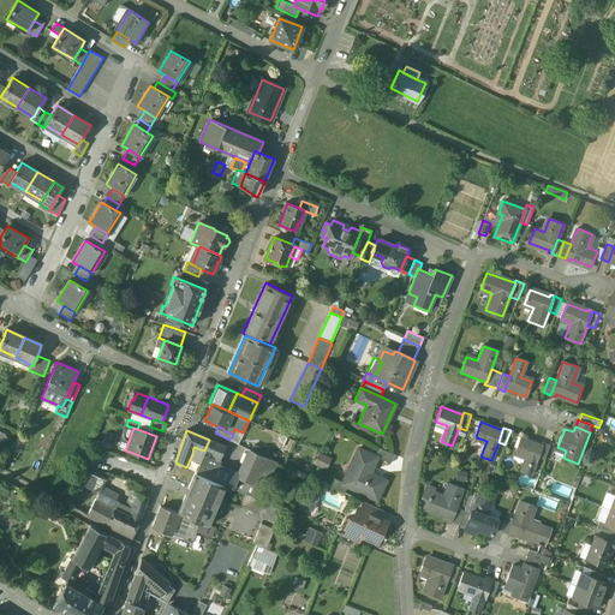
[(542,445),(520,436),(514,452),(525,455),(519,471),(530,476),(537,457),(542,445)]
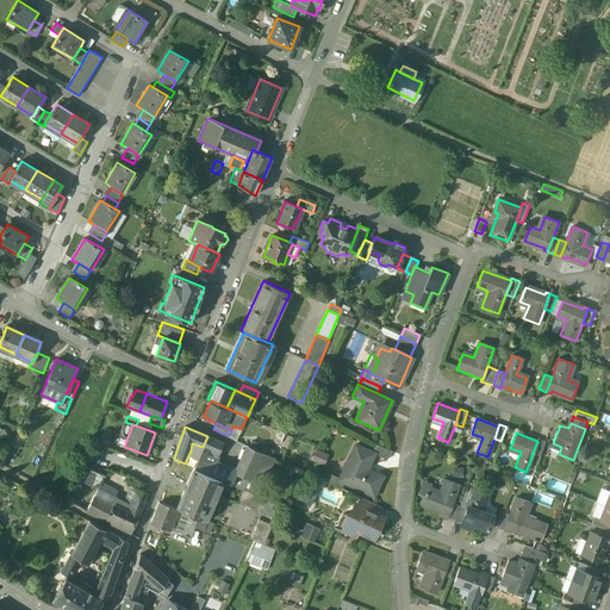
[(203,447),(195,467),(209,473),(213,464),(222,442),(207,436),(203,447)]
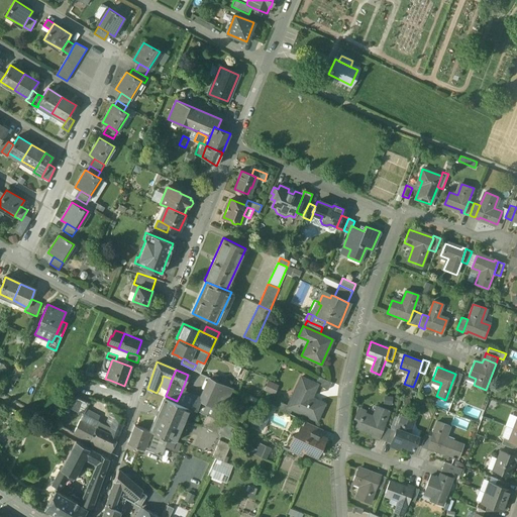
[(462,375),(455,372),(455,374),(451,384),(457,387),(462,375)]
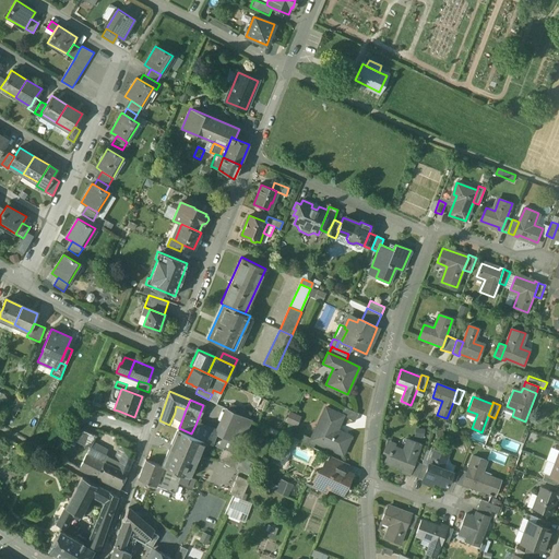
[(114,409),(107,407),(105,413),(116,416),(118,411),(114,409)]
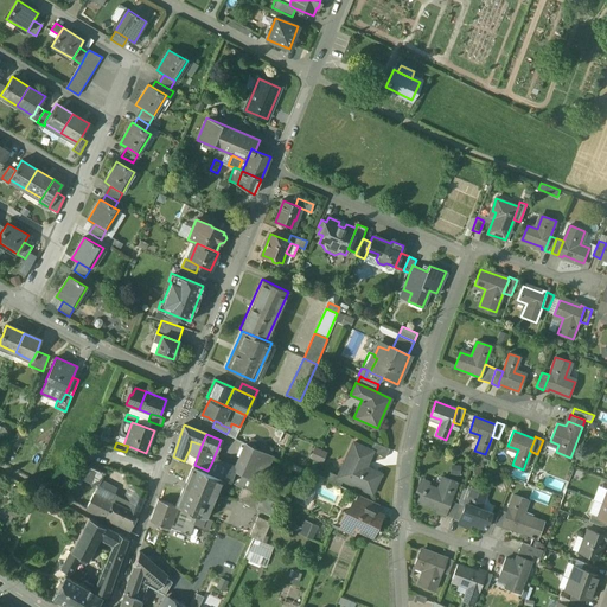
[(370,451),(353,442),(338,477),(371,492),(381,474),(365,467),(372,452),(370,451)]
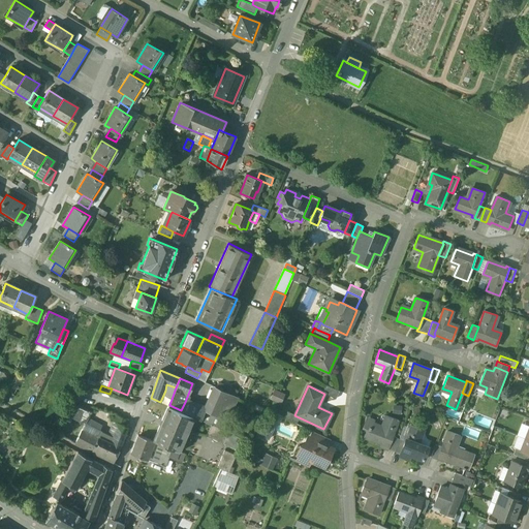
[(339,392),(325,385),(322,393),(324,394),(336,399),(339,392)]
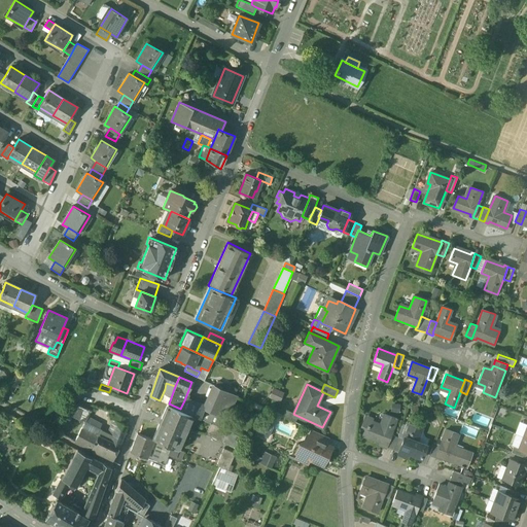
[(215,387),(205,410),(217,415),(227,392),(215,387)]
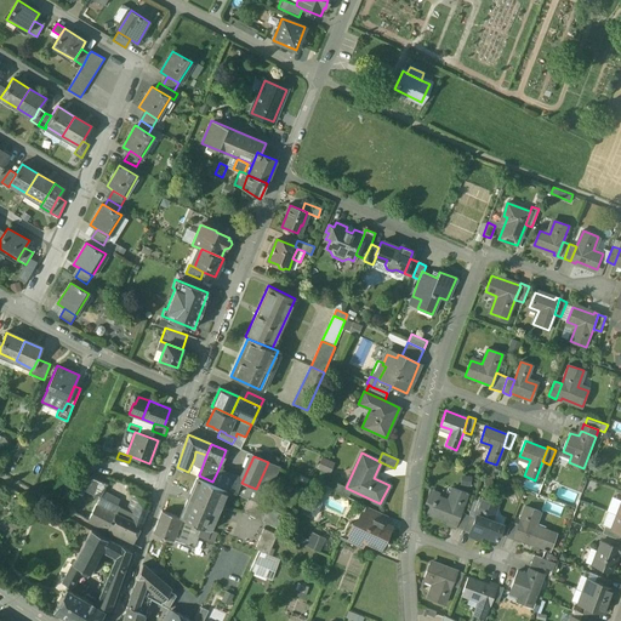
[(320,456),(317,468),(331,473),(335,460),(320,456)]
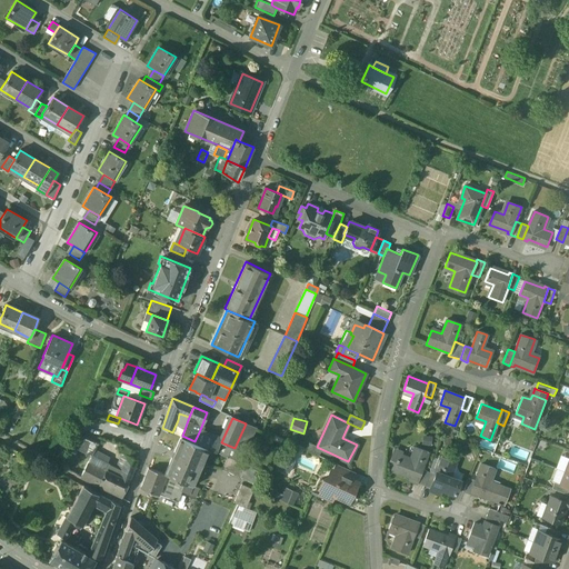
[(182,422),(178,420),(172,432),(179,435),(183,425),(182,422)]
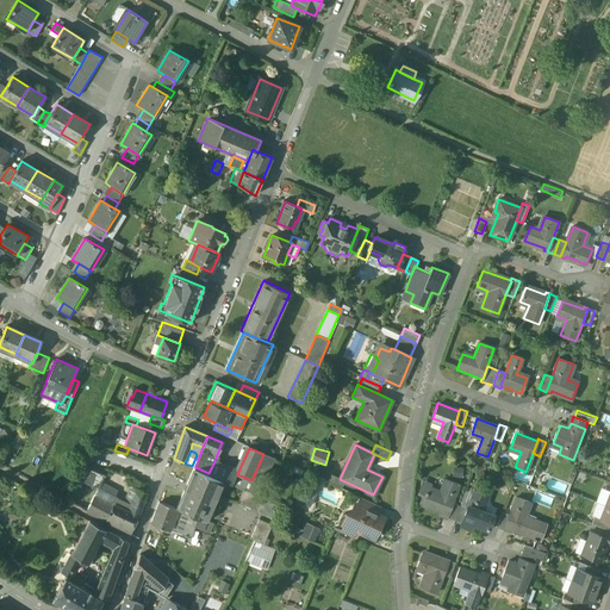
[(104,474),(80,464),(74,477),(97,487),(104,474)]
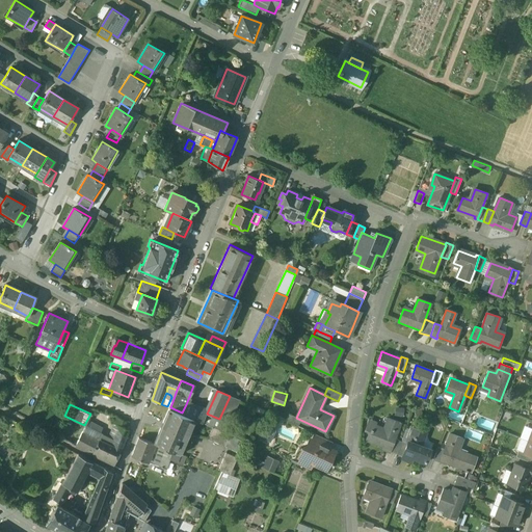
[(206,411),(186,404),(182,413),(202,420),(206,411)]
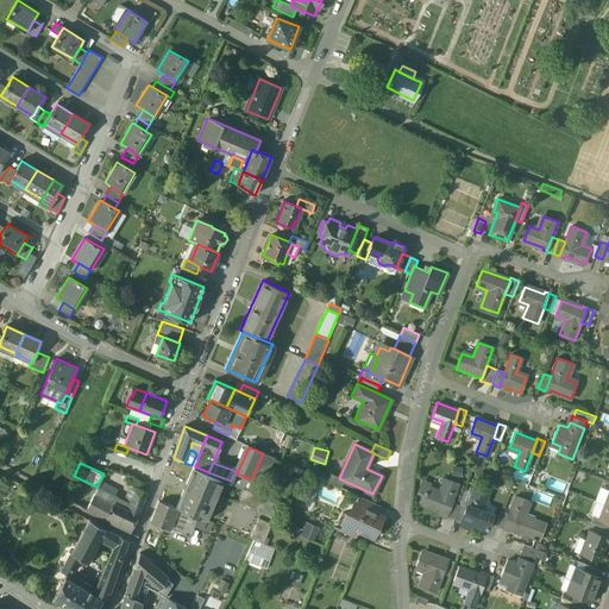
[(453,465),(451,473),(462,476),(463,466),(453,465)]
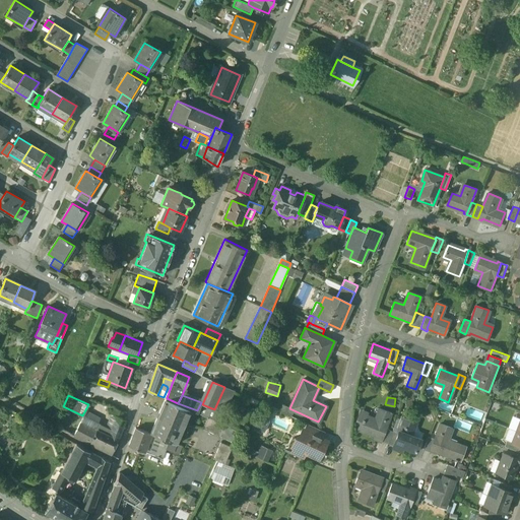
[(189,409),(166,399),(159,413),(183,424),(189,409)]
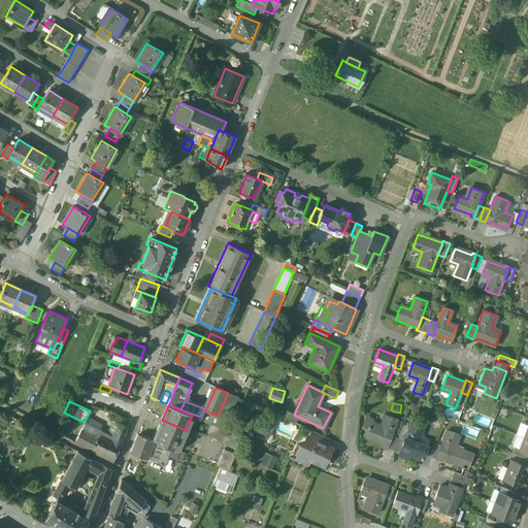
[(122,418),(116,415),(112,422),(119,425),(120,423),(122,418)]
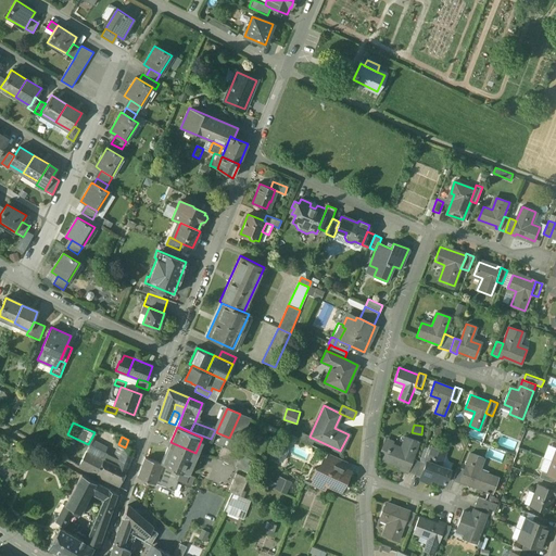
[(400,451),(390,446),(384,462),(407,470),(408,470),(413,459),(418,443),(404,438),(400,451)]
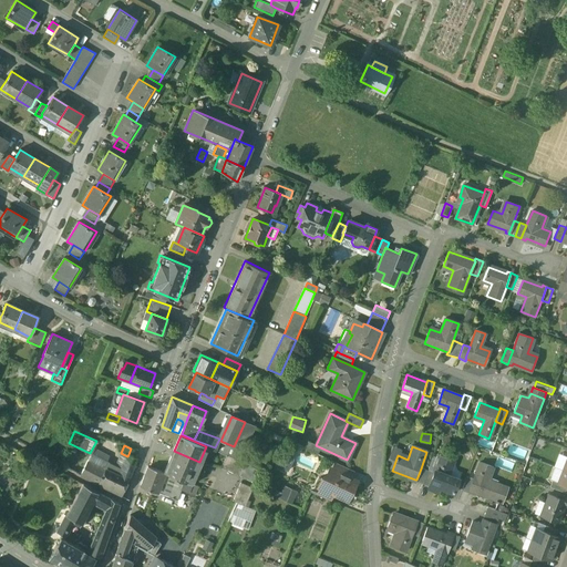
[(199,462),(174,451),(164,472),(165,472),(177,477),(184,481),(191,483),(199,462)]
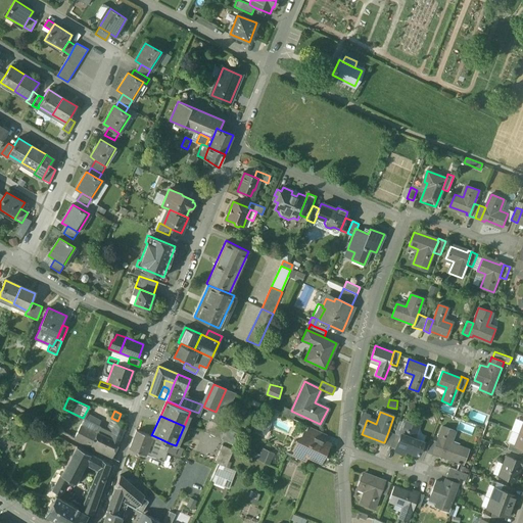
[(84,420),(74,438),(79,440),(85,427),(89,421),(85,419),(84,420)]
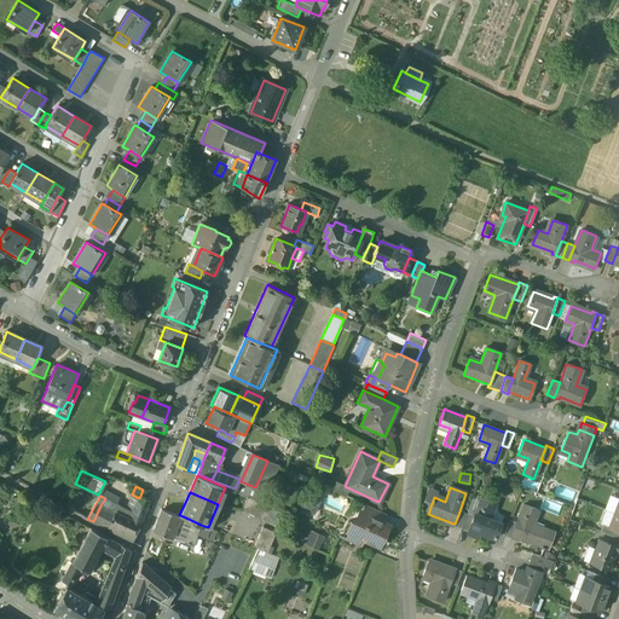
[(139,498),(134,509),(144,514),(149,501),(144,498),(140,496),(139,498)]
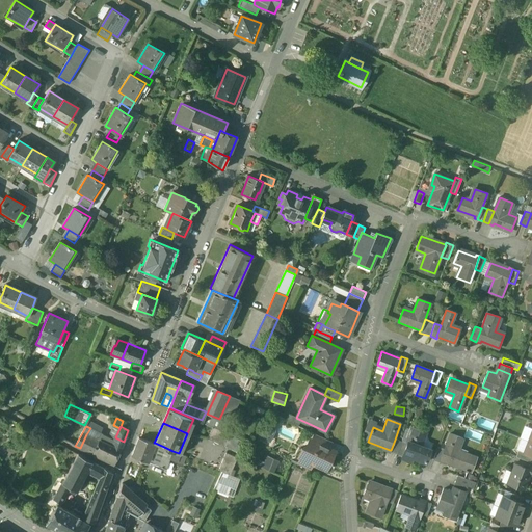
[(230,434),(213,427),(208,439),(224,447),(230,434)]
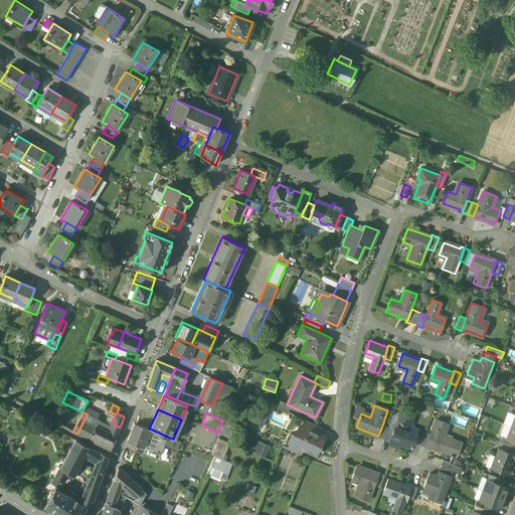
[(109,433),(96,425),(99,420),(88,414),(83,420),(77,434),(89,440),(110,450),(118,434),(111,431),(110,433),(109,433)]
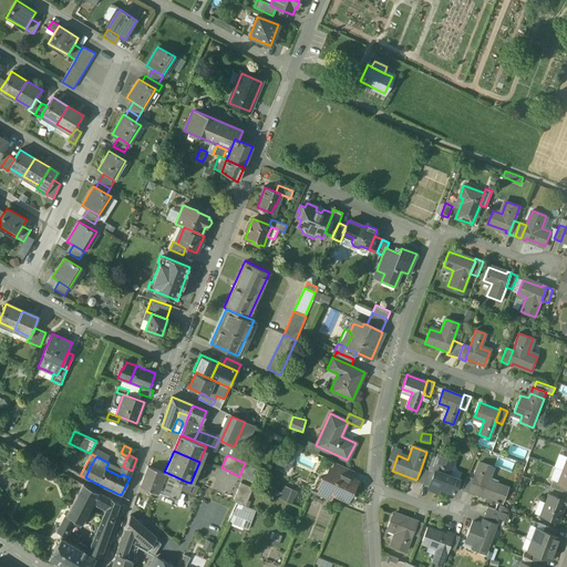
[(454,462),(440,457),(434,473),(430,485),(431,485),(439,488),(453,494),(459,480),(449,476),(454,462)]
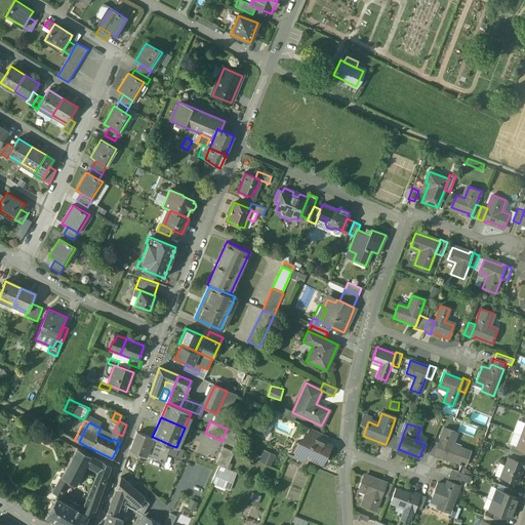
[(327,436),(310,428),(307,435),(312,438),(313,437),(324,442),(327,436)]
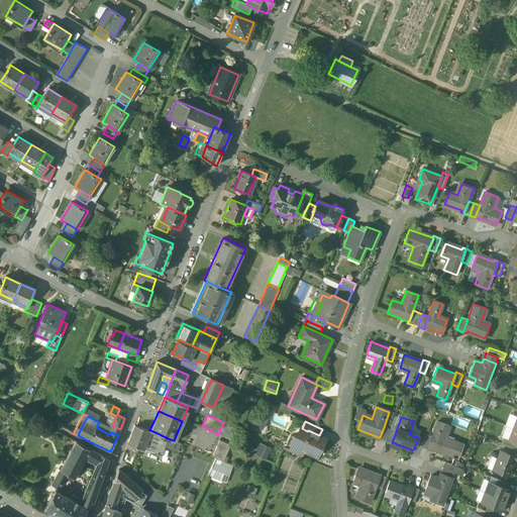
[(449,427),(437,422),(431,437),(427,447),(428,448),(449,455),(453,443),(445,439),(449,427)]
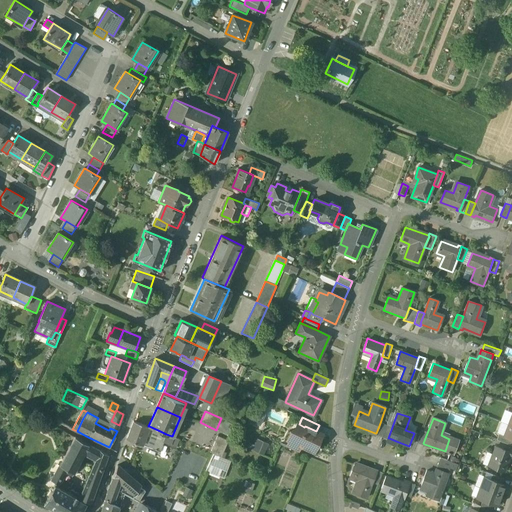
[(119,425),(111,421),(108,430),(109,430),(110,428),(117,431),(119,425)]
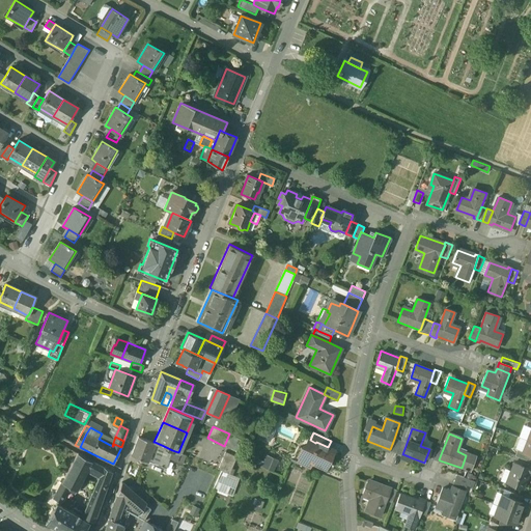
[(155,443),(140,437),(133,456),(147,462),(149,454),(152,446),(155,443)]
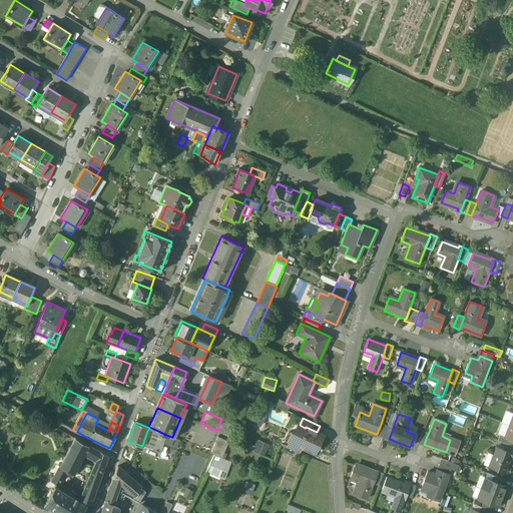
[(387,426),(381,424),(377,434),(376,434),(375,436),(383,438),(387,426)]
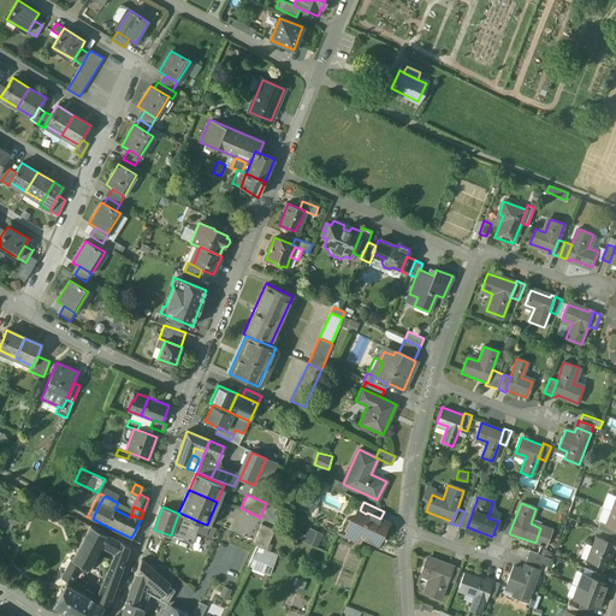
[(472,514),(465,511),(460,526),(466,528),(467,529),(468,527),(467,527),(472,514)]
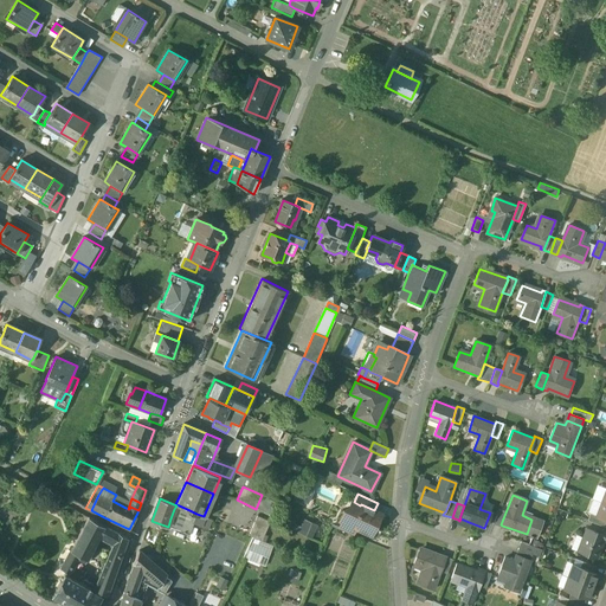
[(189,510),(176,504),(176,505),(174,509),(187,515),(188,511),(189,510)]
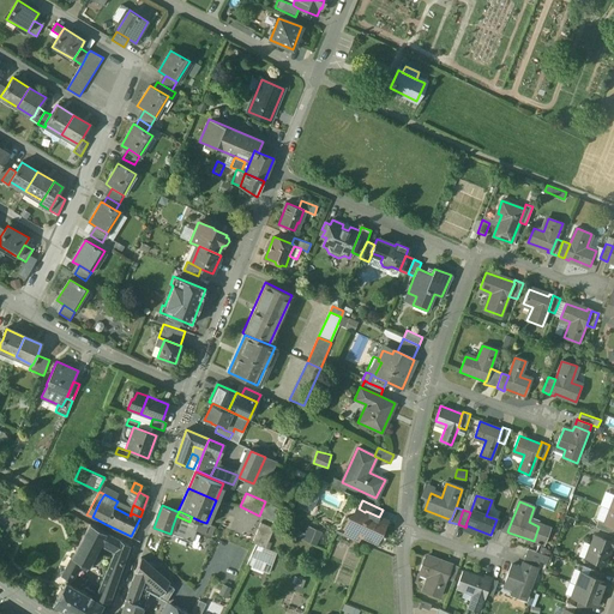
[(379,517),(366,511),(365,512),(361,521),(353,516),(348,517),(344,524),(347,529),(361,536),(374,541),(378,540),(385,524),(384,519),(379,517)]
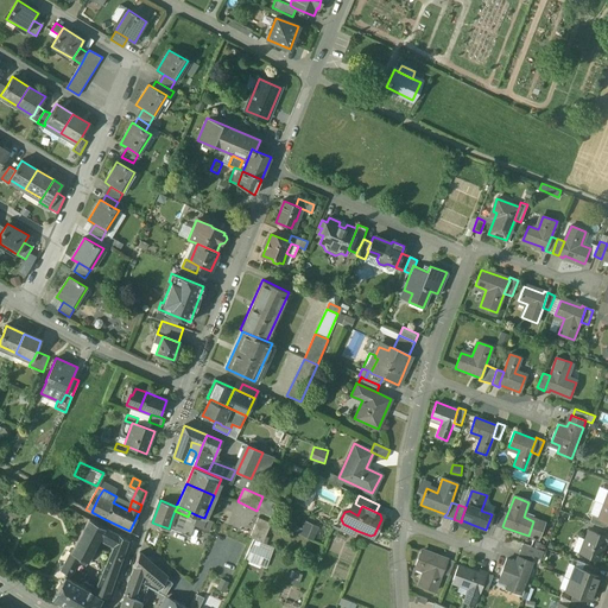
[(188,517),(175,511),(171,520),(184,526),(188,517)]
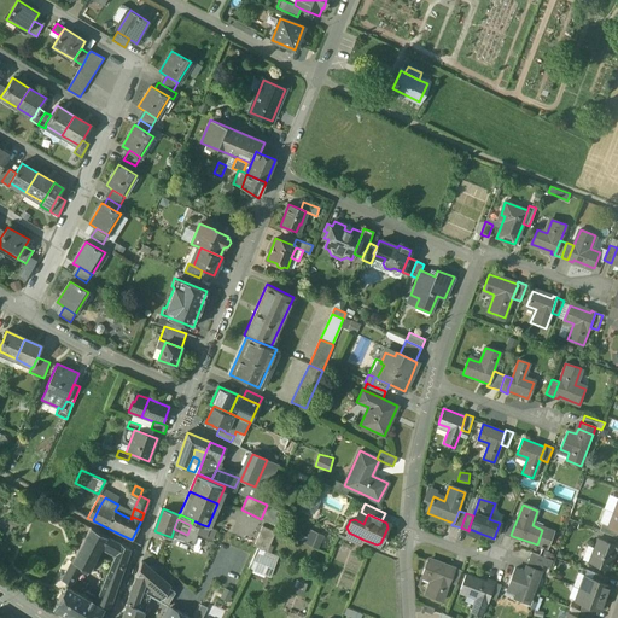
[(516,523),(508,520),(503,535),(511,537),(512,536),(511,535),(516,523)]
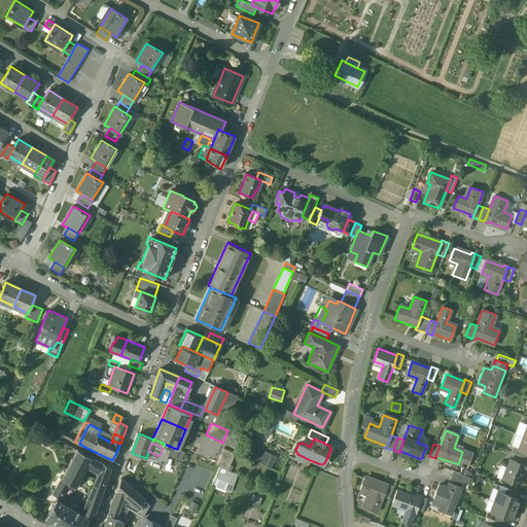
[(171,447),(164,445),(163,448),(160,456),(156,462),(165,465),(168,455),(171,447)]
